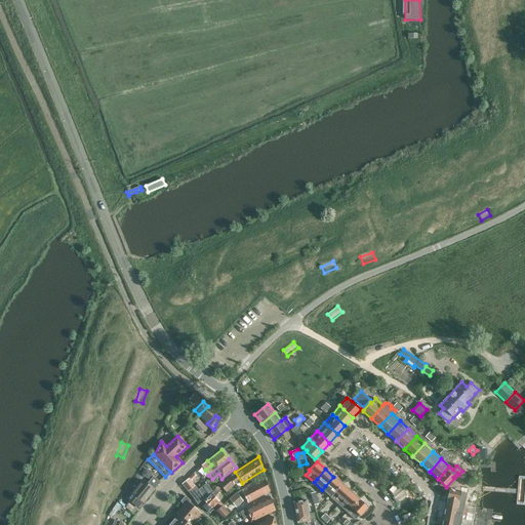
[(243,484),(242,483),(235,472),(233,473),(219,484),(221,487),(226,492),(236,484),(238,487),(243,484)]
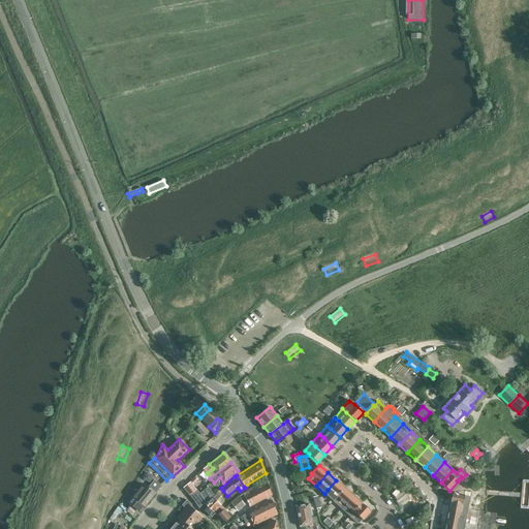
[(134,497),(128,503),(137,510),(143,505),(145,506),(155,494),(155,493),(161,486),(154,480),(148,488),(143,484),(133,496),(134,497)]
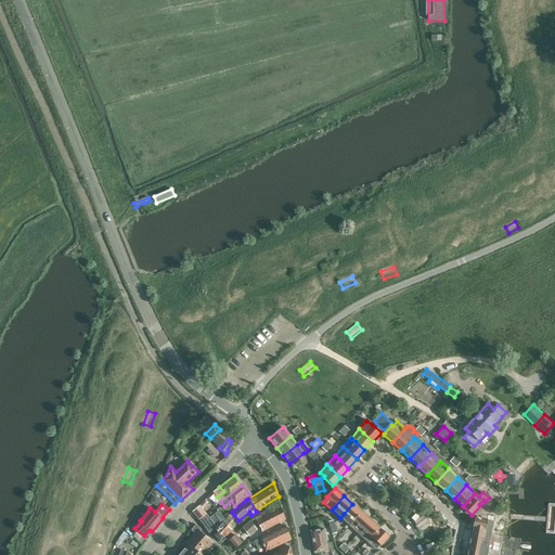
[(255,517),(255,518),(260,528),(261,531),(285,519),(279,504),(255,517)]
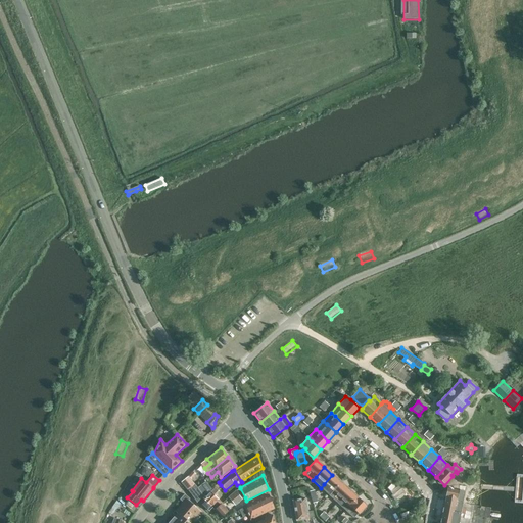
[(332,475),(324,484),(321,488),(329,495),(333,491),(341,482),(332,475)]
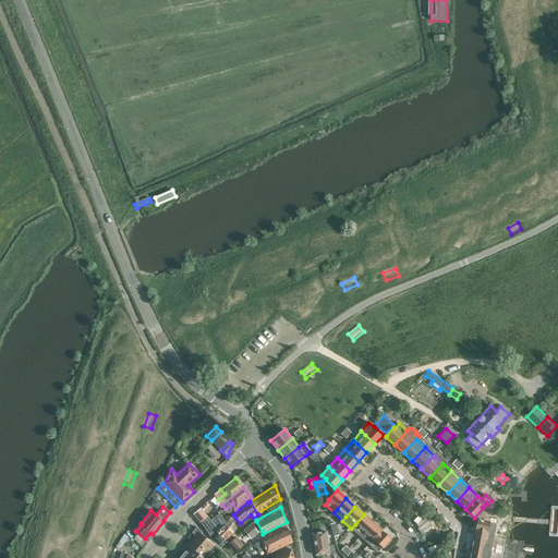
[(111,510),(106,524),(113,526),(119,513),(111,510)]
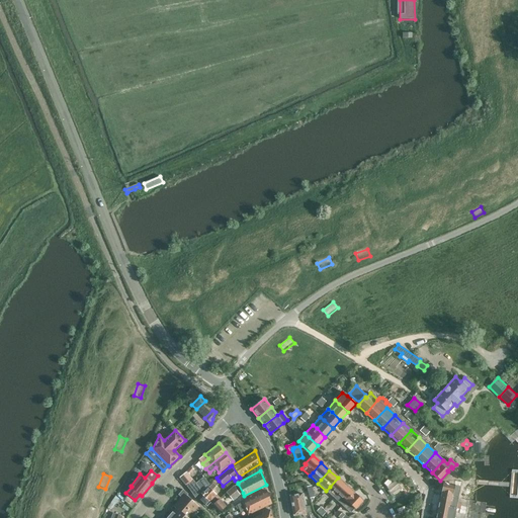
[(217,478),(207,487),(209,489),(212,492),(213,491),(218,487),(216,485),(219,481),(217,478)]
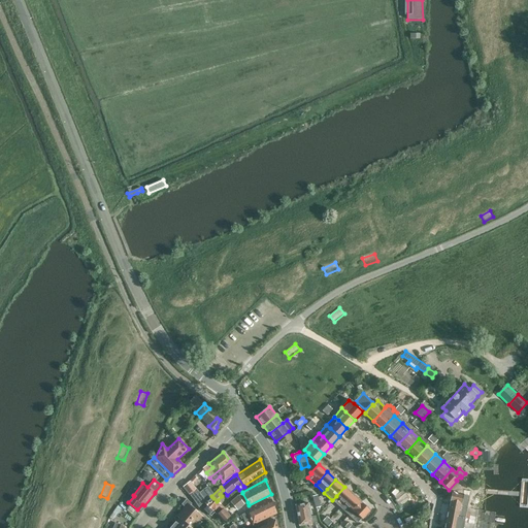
[(344,487),(336,496),(332,500),(340,507),(344,504),(353,495),(344,487)]
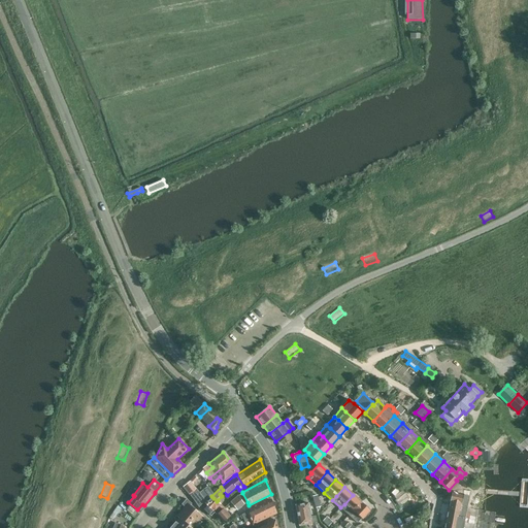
[(197,490),(190,496),(195,503),(198,507),(205,500),(199,493),(197,490)]
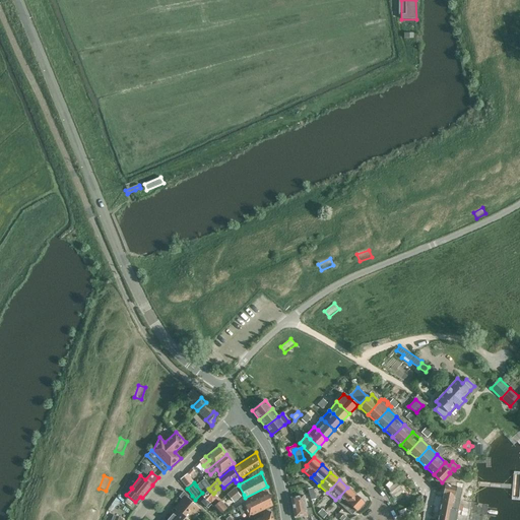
[(445,485),(443,496),(460,500),(462,500),(462,501),(473,503),(474,496),(463,494),(463,496),(461,495),(462,489),(463,484),(456,482),(456,484),(450,483),(449,485),(445,485)]
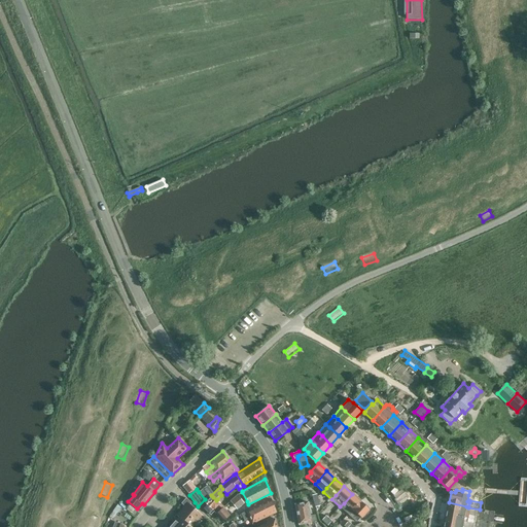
[(202,490),(199,492),(205,499),(207,496),(202,490)]
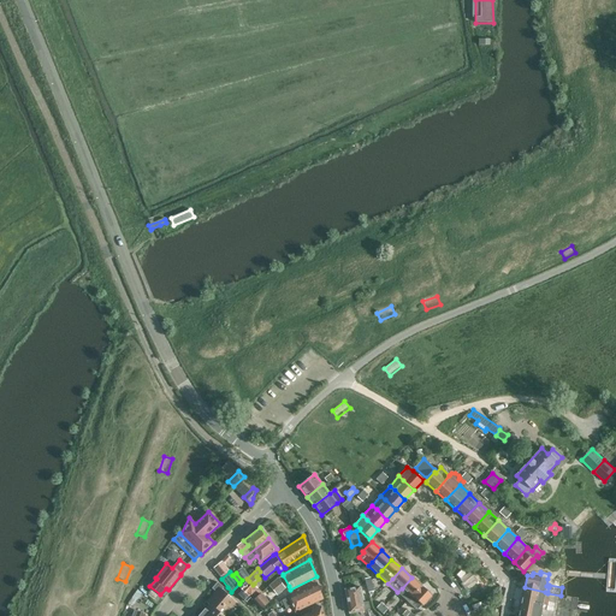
[(289,586),(283,575),(277,579),(270,586),(277,594),(284,588),(284,587),(289,586)]
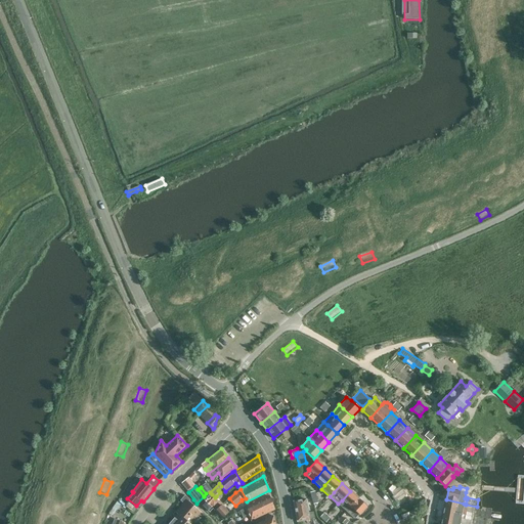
[(350,491),(342,500),(338,504),(346,512),(350,508),(358,498),(350,491)]
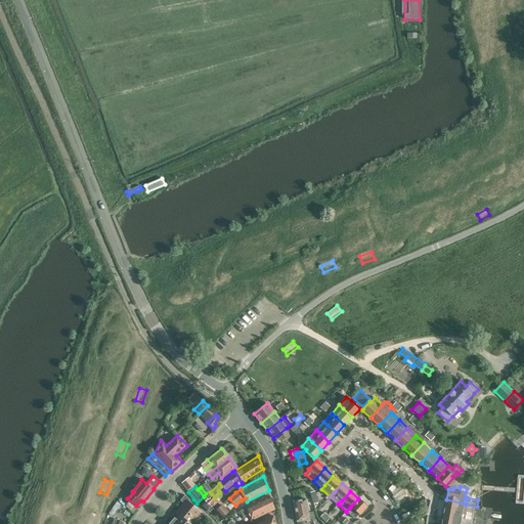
[(210,492),(203,499),(206,503),(212,509),(214,511),(222,505),(219,501),(220,500),(216,496),(215,497),(212,494),(210,492)]
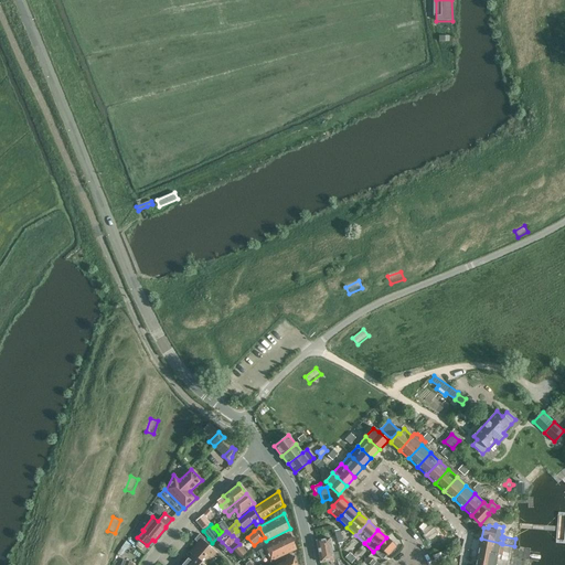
[(196,542),(189,551),(203,564),(205,564),(216,553),(203,541),(204,539),(199,534),(194,540),(196,542)]
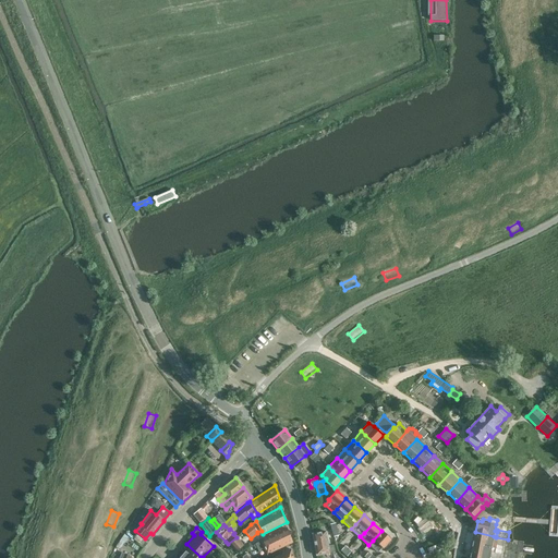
[(253,546),(255,549),(257,548),(258,552),(264,548),(267,555),(292,543),(287,529),(261,542),(253,546)]
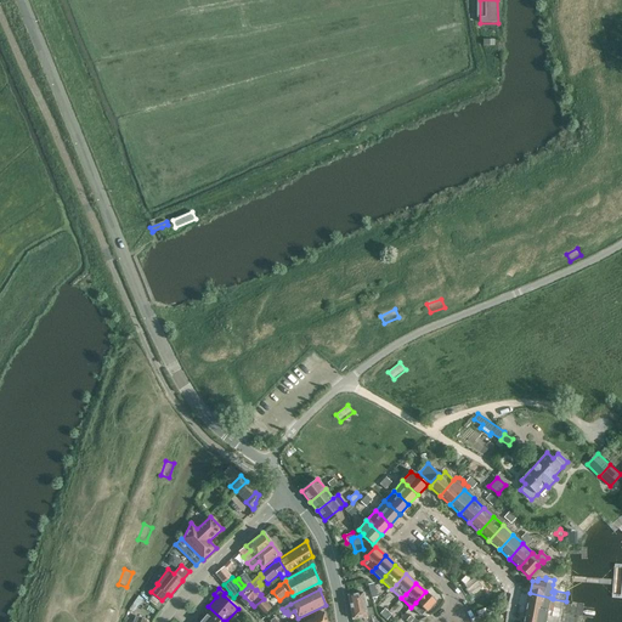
[(362,592),(348,595),(349,603),(350,606),(352,618),(352,620),(367,617),(373,616),(372,608),(366,609),(362,592)]
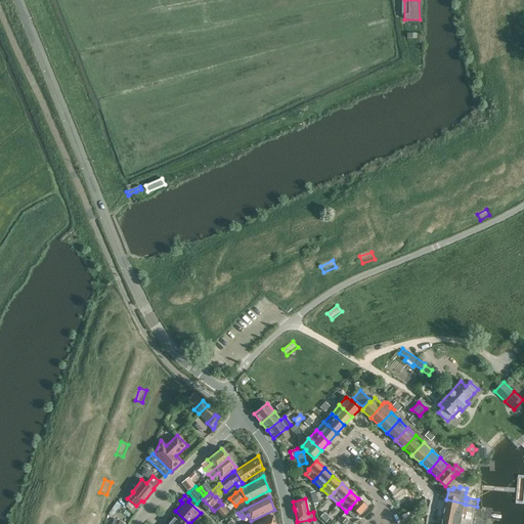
[(358,498),(350,508),(346,512),(354,519),(358,515),(366,507),(358,498)]
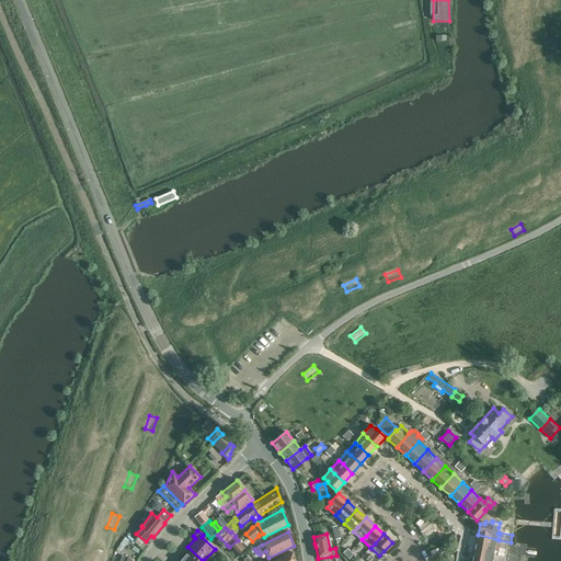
[(478,535),(476,547),(494,551),(493,551),(504,553),(505,549),(499,547),(500,544),(495,544),(496,539),(478,535)]
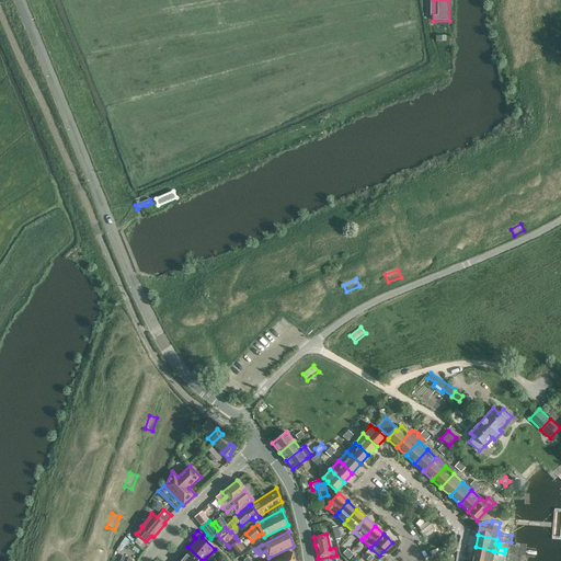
[(134,542),(140,547),(144,542),(138,538),(134,542)]
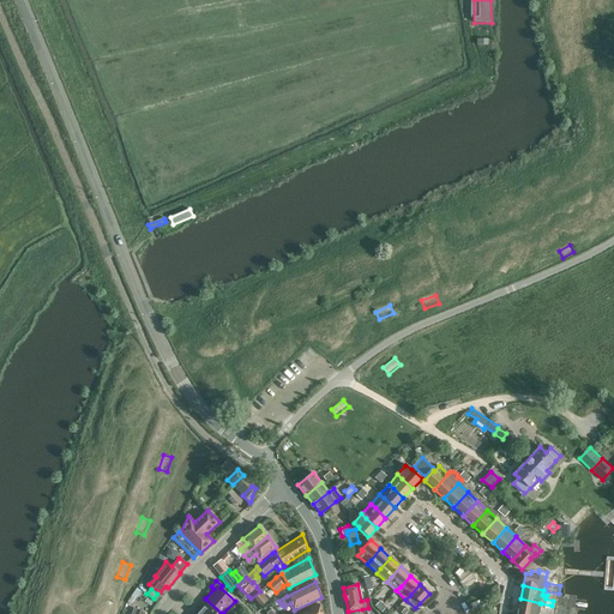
[(241,589),(236,593),(245,601),(248,596),(241,589)]
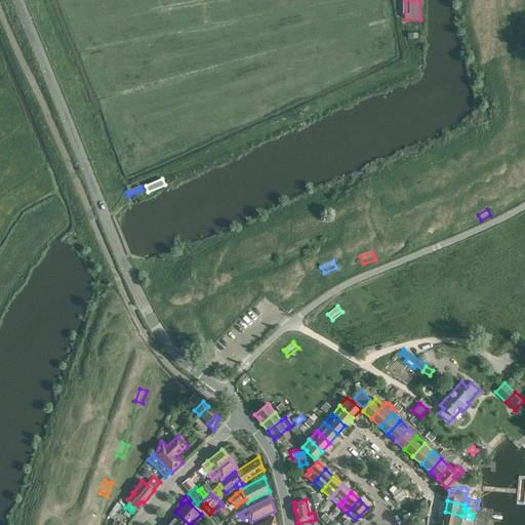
[(223,506),(214,512),(221,520),(229,513),(223,506)]
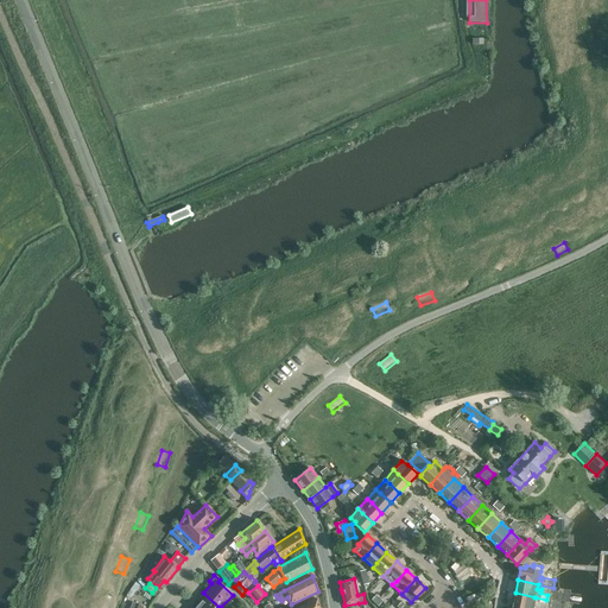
[(203,600),(198,605),(202,607),(219,607),(203,593),(200,597),(203,600)]
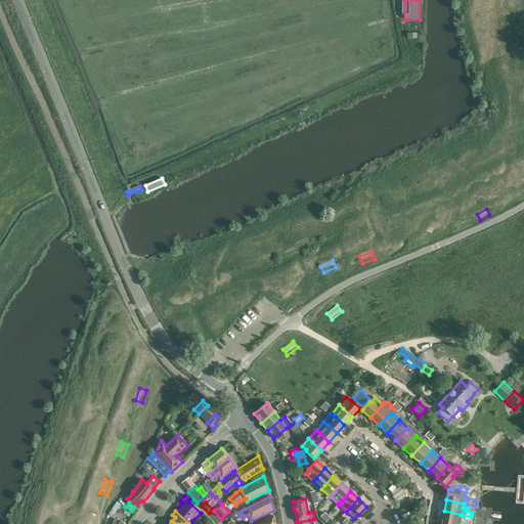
[(444,511),(442,522),(451,523),(459,523),(461,519),(471,521),(471,517),(461,515),(462,515),(444,511)]
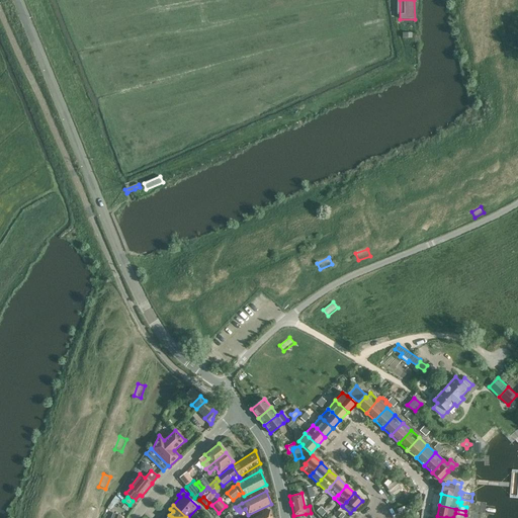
[(89,507),(85,517),(93,517),(97,510),(89,507)]
